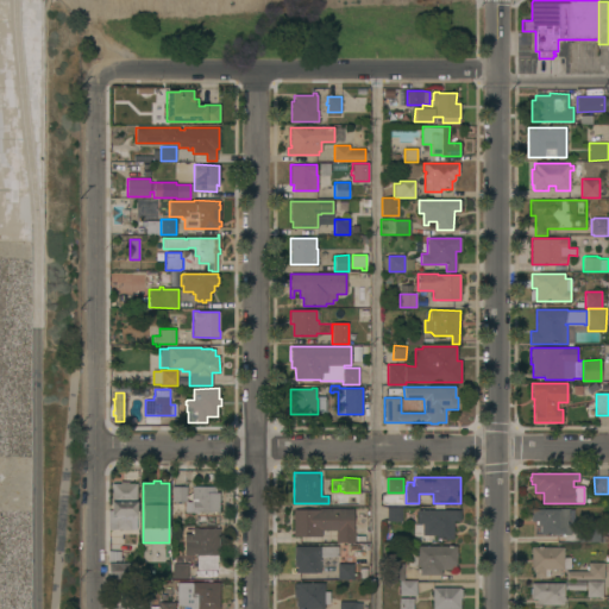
[(110,529),(110,510),(112,510),(111,501),(112,501),(112,483),(120,483),(120,482),(129,482),(129,483),(137,483),(137,529),(110,529)]
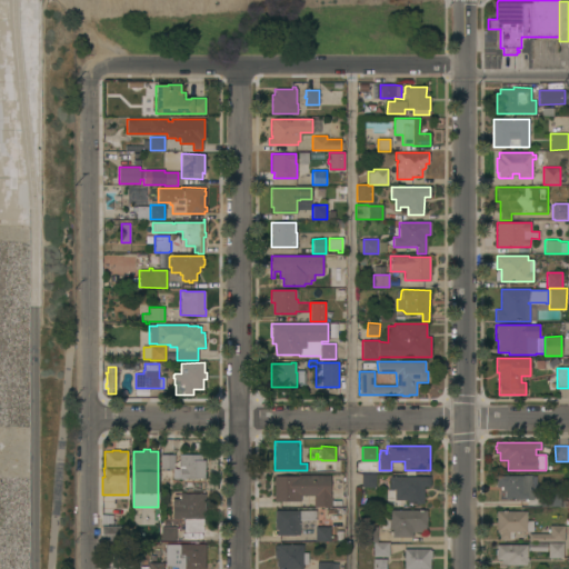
[(175,469),(166,469),(161,468),(161,455),(175,455),(175,469)]
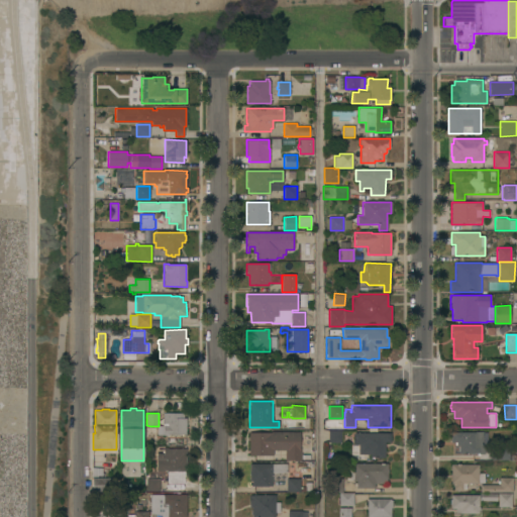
[(168,434),(168,435),(158,435),(158,426),(164,426),(164,413),(184,413),(184,418),(186,418),(186,434),(168,434)]
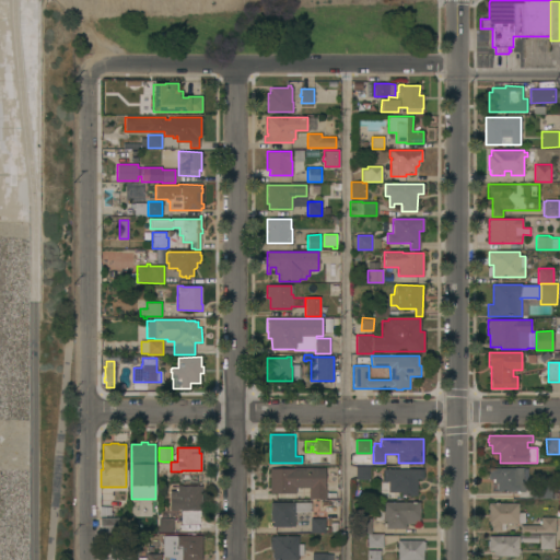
[(370,479),(356,479),(356,466),(370,466),(370,479)]
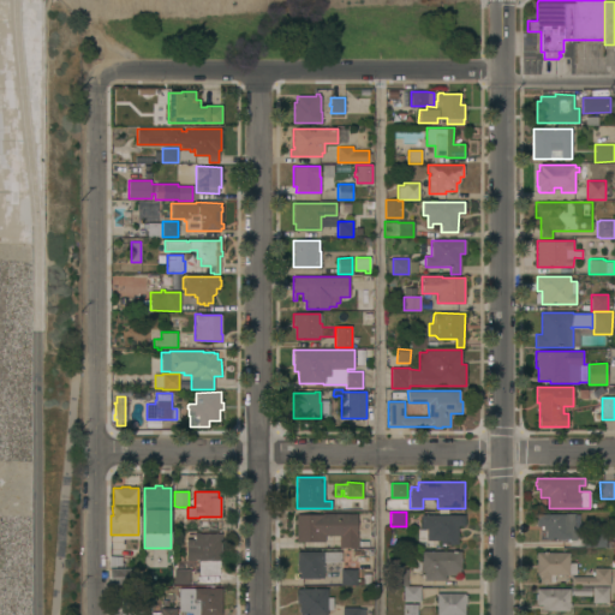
[(537,514),(565,514),(565,513),(580,513),(580,531),(577,531),(575,541),(569,541),(569,539),(547,539),(547,530),(543,530),(541,530),(541,526),(537,526),(537,514)]
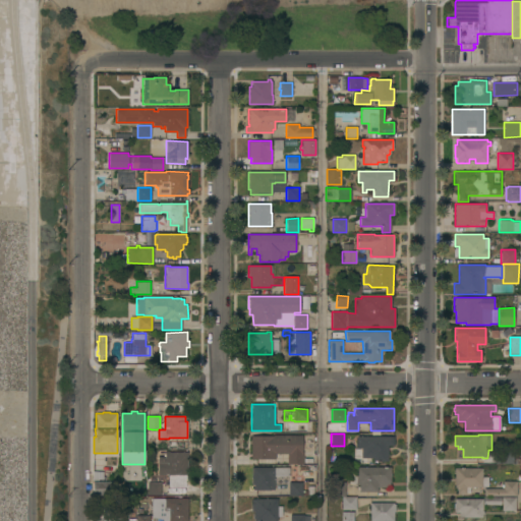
[(251,459),(251,437),(274,436),(302,436),(302,452),(303,452),(303,464),(288,464),(288,453),(275,453),(275,459),(251,459)]
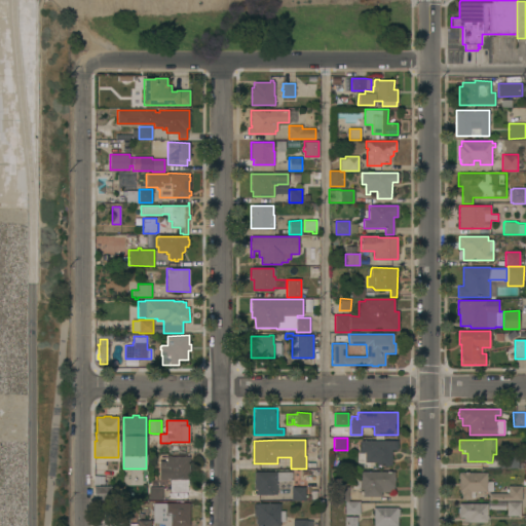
[(398,440),(398,450),(391,450),(391,465),(376,465),(376,462),(365,462),(365,452),(361,452),(361,440),(398,440)]
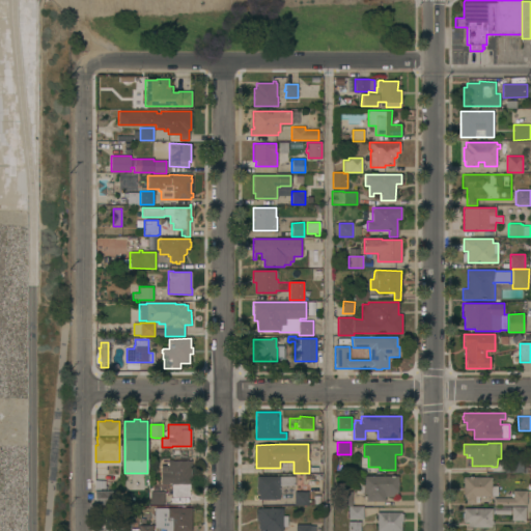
[(191,478),(193,478),(193,483),(190,483),(190,497),(172,497),(172,483),(167,483),(167,484),(162,484),(162,483),(161,483),(161,465),(168,465),(168,459),(172,459),(172,460),(191,460),(191,478)]
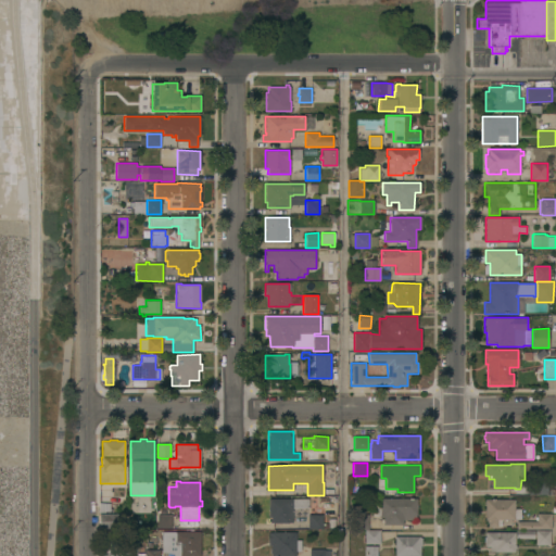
[(530,495),(530,481),(547,481),(547,495),(530,495)]
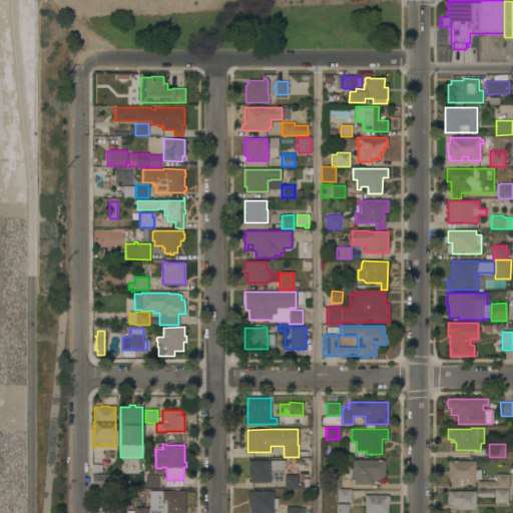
[(271,460),(285,460),(285,469),(270,469),(270,482),(266,482),(266,483),(252,483),(252,482),(249,482),(249,477),(247,477),(247,460),(271,460)]
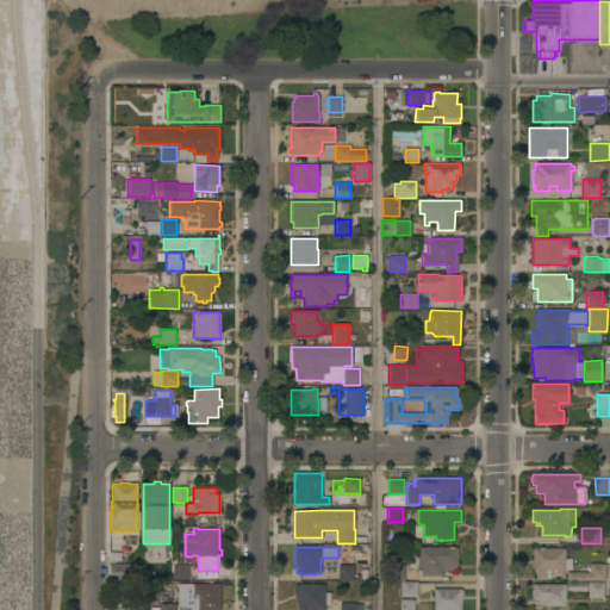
[(458,547),(458,565),(456,565),(456,571),(442,571),(442,576),(421,576),(421,573),(418,573),(418,570),(421,570),(421,567),(417,567),(417,566),(409,566),(409,548),(417,548),(417,547),(458,547)]
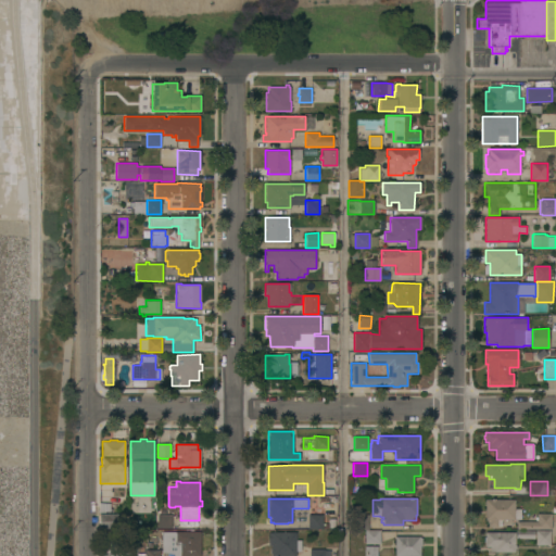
[(515,500),(515,508),(520,508),(520,519),(515,519),(515,520),(501,520),(501,526),(497,526),(497,527),(488,527),(488,520),(485,520),(484,500),(515,500)]
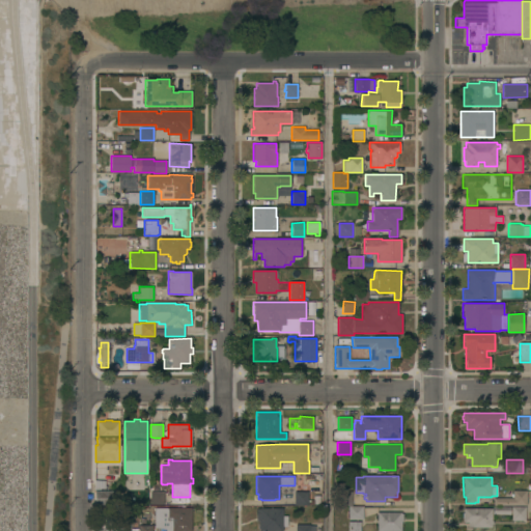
[(94,505),(94,491),(113,491),(113,505),(94,505)]
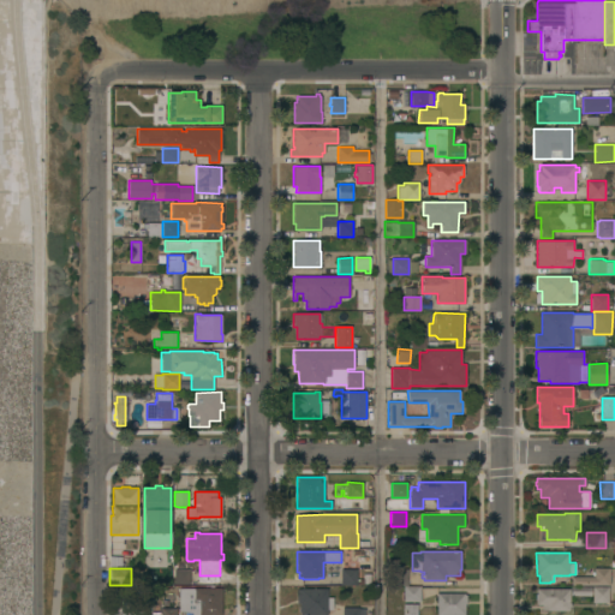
[(407,586),(393,586),(393,585),(386,585),(386,569),(393,569),(393,568),(407,568),(407,586)]
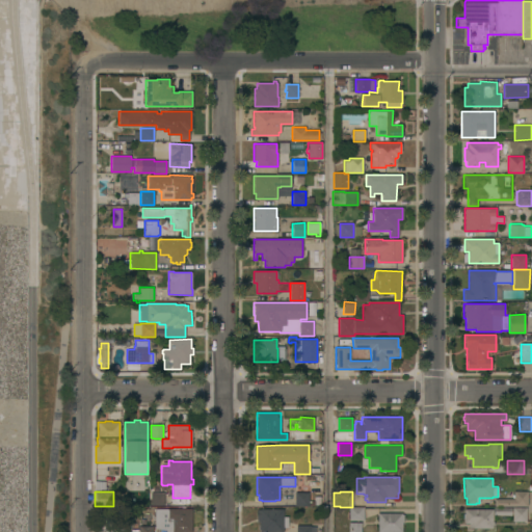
[(495,506),(495,499),(513,499),(513,498),(512,498),(512,495),(513,495),(513,491),(528,491),(528,506),(495,506)]
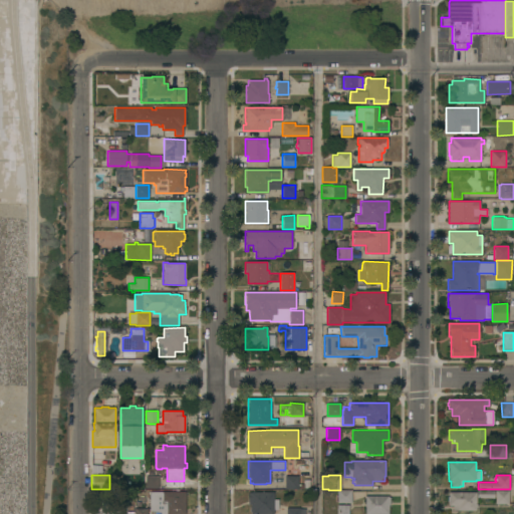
[(147,488),(147,490),(144,490),(144,485),(146,485),(146,476),(159,476),(159,477),(160,477),(160,487),(159,487),(159,488),(147,488)]
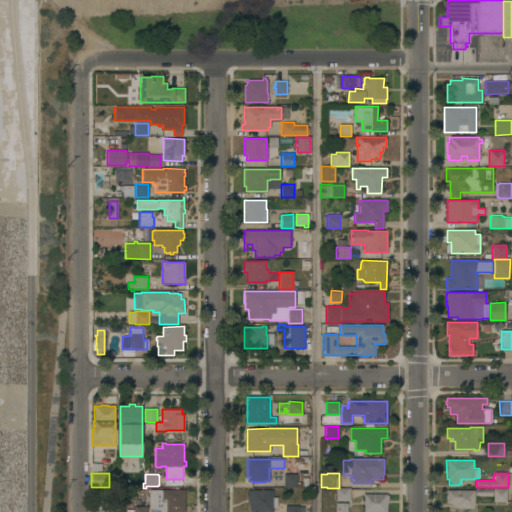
[(297,474),(297,482),(303,482),(303,486),(297,487),(297,488),(283,488),(283,474),(297,474)]
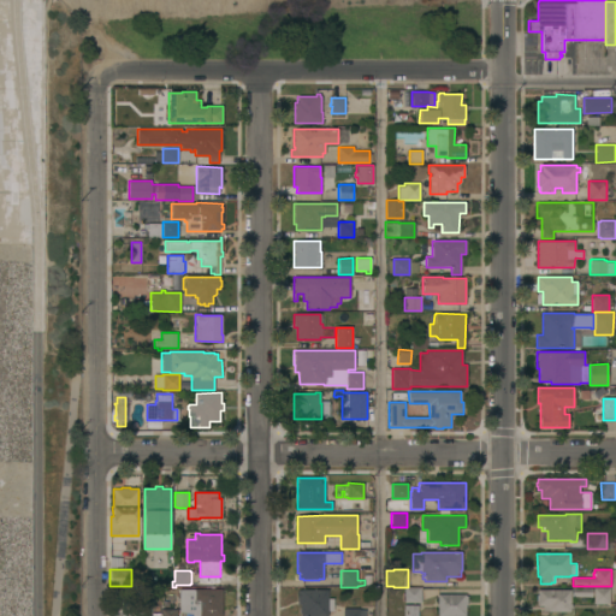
[(404,603),(404,587),(421,587),(421,603),(404,603)]
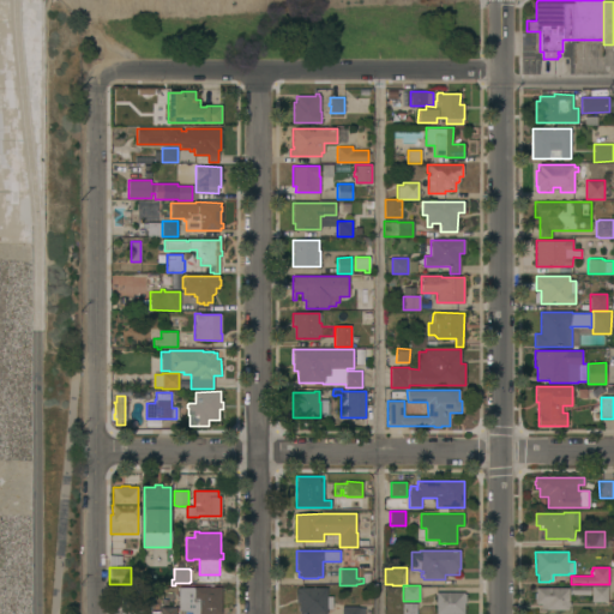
[(570,595),(570,585),(590,585),(590,595),(570,595)]
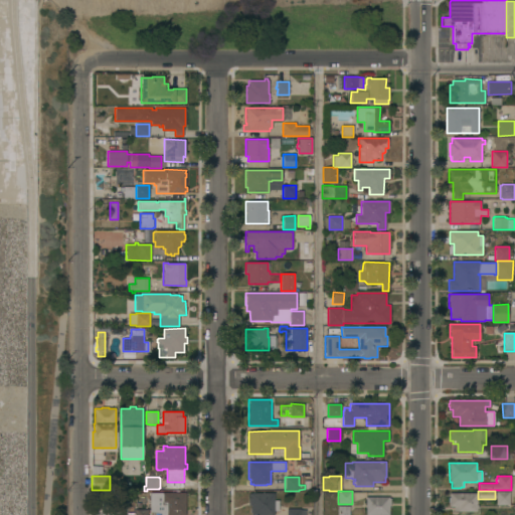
[(510,505),(497,505),(496,491),(510,491),(510,505)]
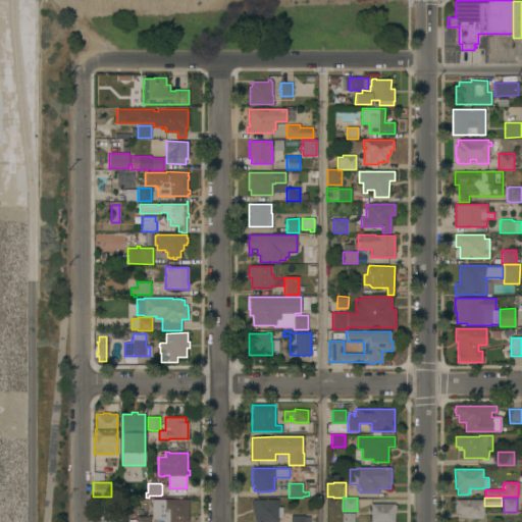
[(185,500),(185,499),(189,499),(189,504),(188,504),(188,521),(163,521),(163,520),(151,518),(151,514),(150,514),(151,500),(185,500)]
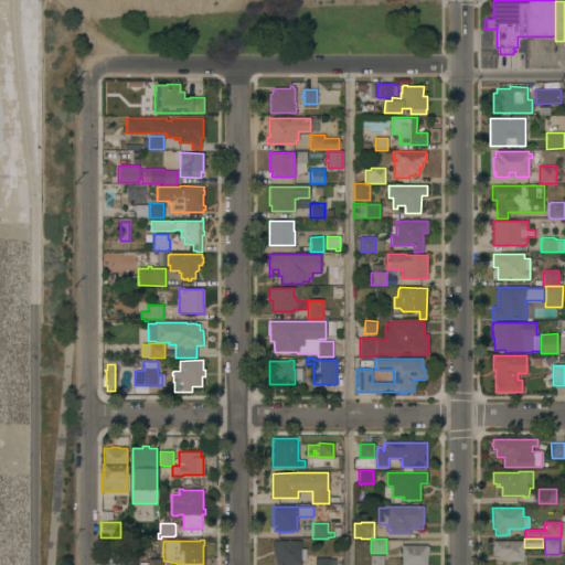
[(276,564),(275,564),(275,557),(276,557),(276,554),(273,554),(273,551),(273,543),(273,541),(277,541),(300,541),(300,548),(306,548),(306,560),(301,560),(301,564),(276,564)]
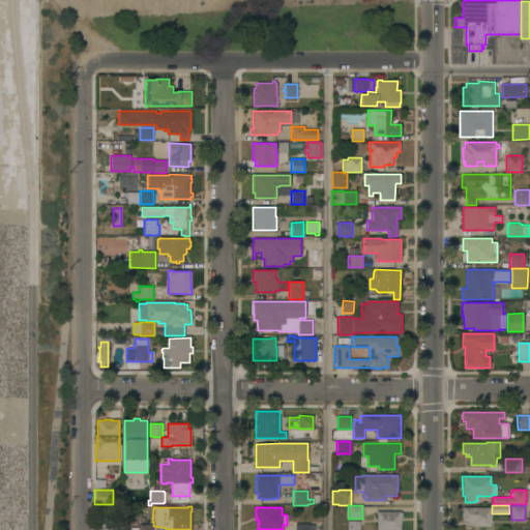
[(491,507),(491,520),(492,520),(492,523),(491,523),(491,527),(471,527),(471,526),(467,526),(467,522),(463,522),(463,517),(462,517),(462,511),(463,507),(491,507)]
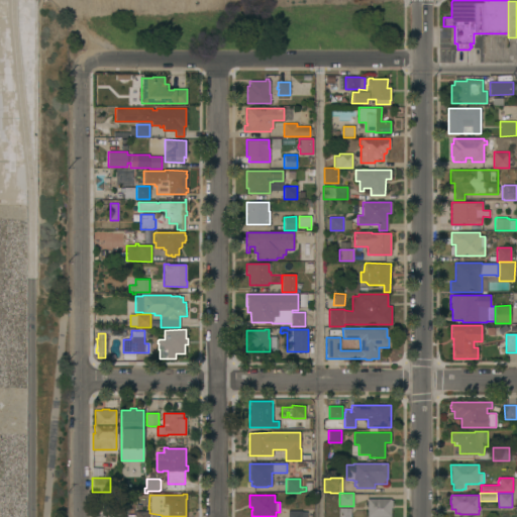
[(368,516),(368,509),(367,509),(367,507),(368,507),(368,499),(391,499),(391,500),(392,500),(392,508),(391,508),(391,516),(368,516)]
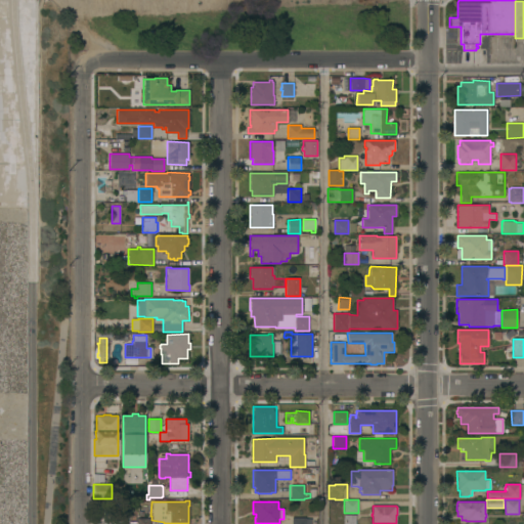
[(355,523),(343,523),(343,515),(355,515),(355,523)]
